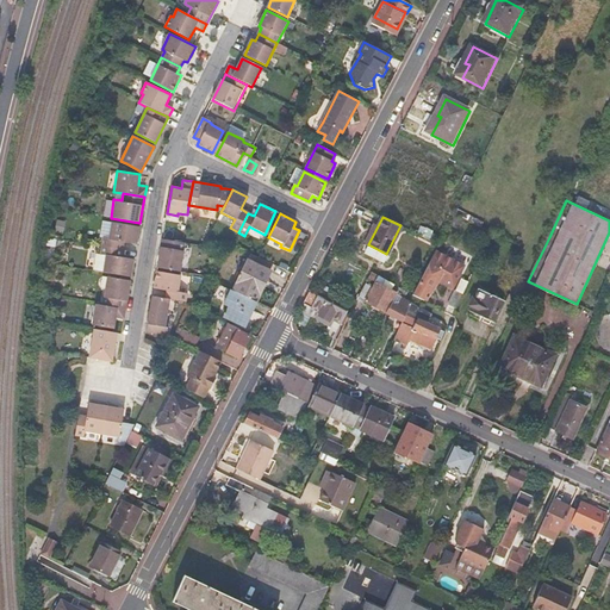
[(55,221),(53,232),(60,234),(62,222),(55,221)]
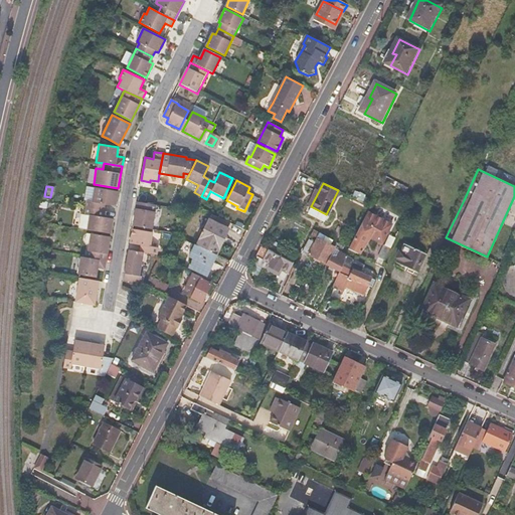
[(88,199),(86,207),(103,210),(104,203),(116,205),(118,190),(94,186),(91,200),(88,199)]
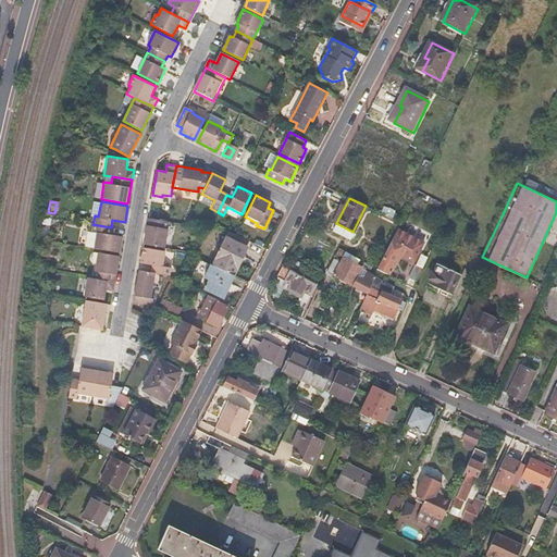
[(380,215),(394,219),(396,210),(381,207),(380,215)]
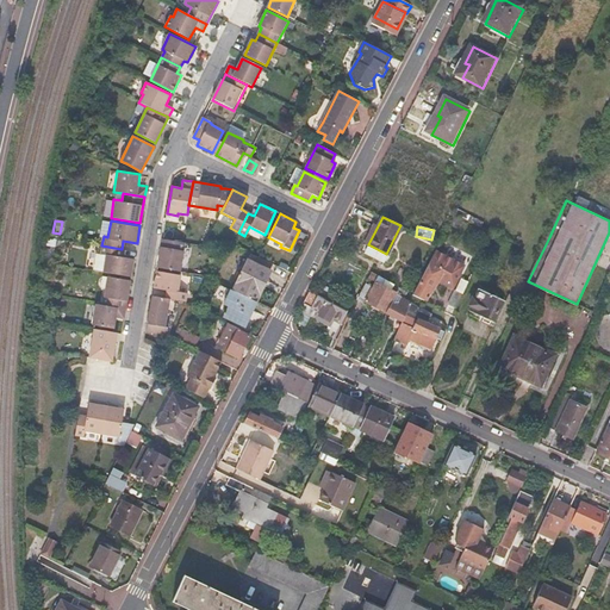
[(157,267),(181,272),(186,243),(182,242),(162,238),(157,267)]
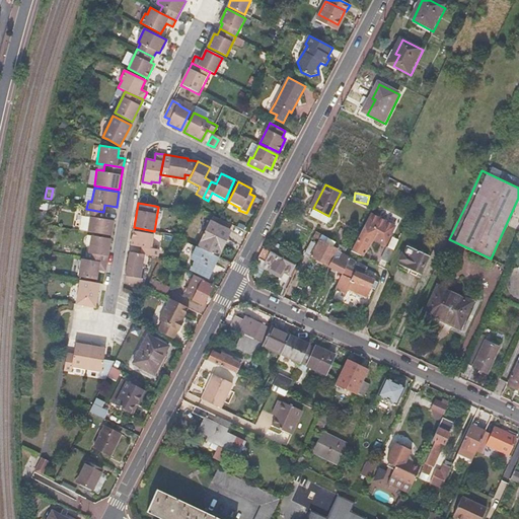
[(88,216),(86,231),(112,235),(115,219),(102,217),(103,212),(86,209),(85,215),(88,216)]
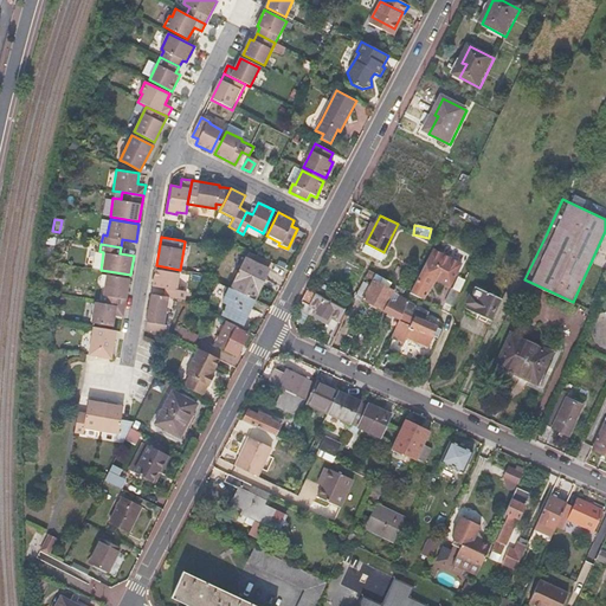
[(453,289),(464,265),(436,251),(420,281),(413,295),(425,301),(434,279),(453,289)]
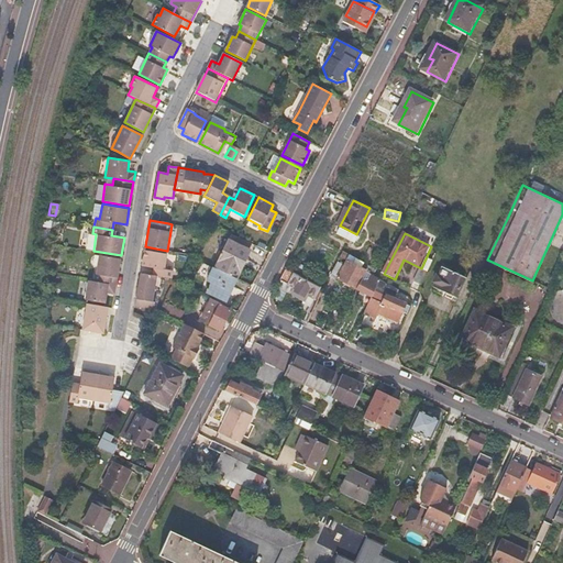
[(214,267),(235,278),(250,252),(249,251),(252,244),(238,238),(232,234),(214,267)]
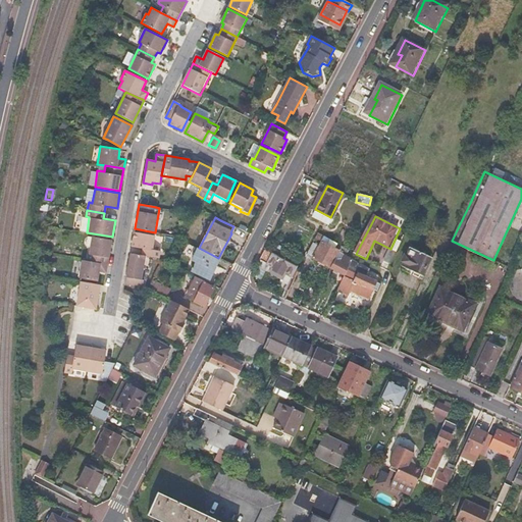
[(141,256),(145,257),(159,259),(160,251),(152,249),(154,236),(134,231),(131,247),(143,249),(141,256)]
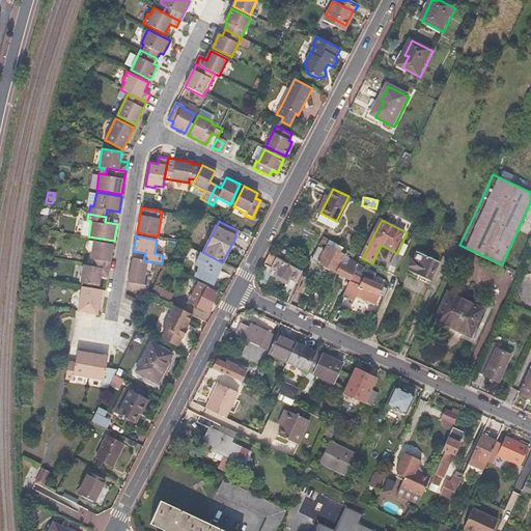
[(336,245),(323,238),(309,261),(316,267),(317,264),(336,274),(343,258),(337,255),(332,252),(336,245)]
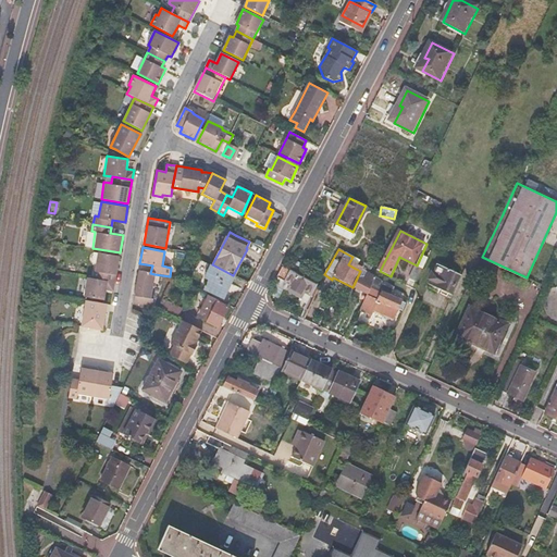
[(98,251),(94,279),(108,281),(114,282),(119,255),(98,251)]
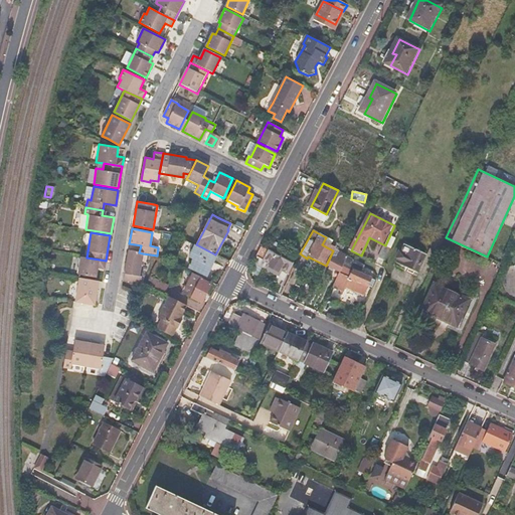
[(393,248),(398,238),(392,235),(387,245),(393,248)]
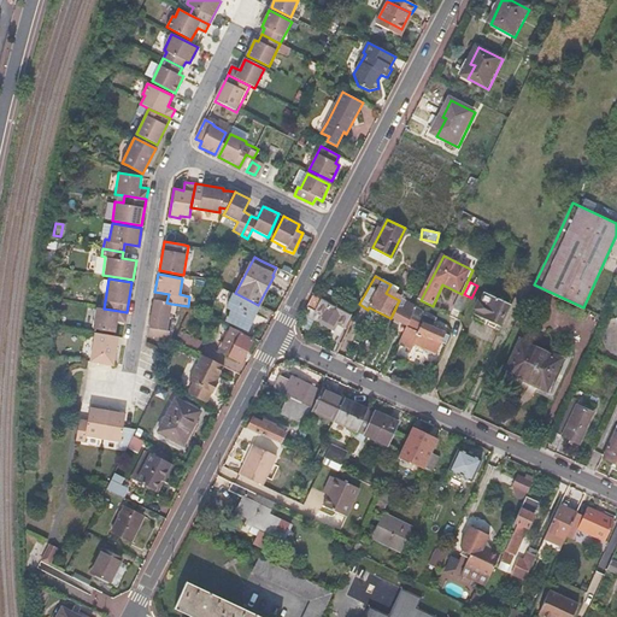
[(399,300),(391,318),(407,327),(415,313),(416,310),(411,306),(415,298),(409,294),(397,288),(392,297),(399,300)]
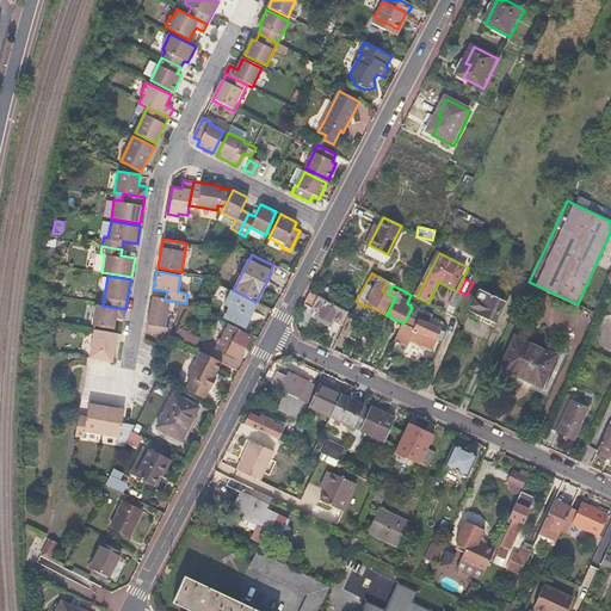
[(242,326),(255,302),(233,290),(232,289),(223,303),(228,306),(223,315),(242,326)]
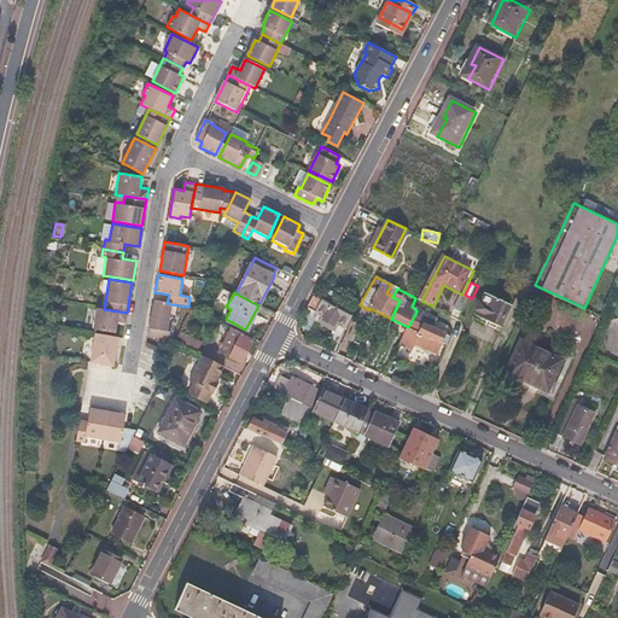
[(351,315),(313,295),(307,307),(320,313),(319,318),(330,322),(328,326),(334,330),(338,322),(345,325),(351,315)]
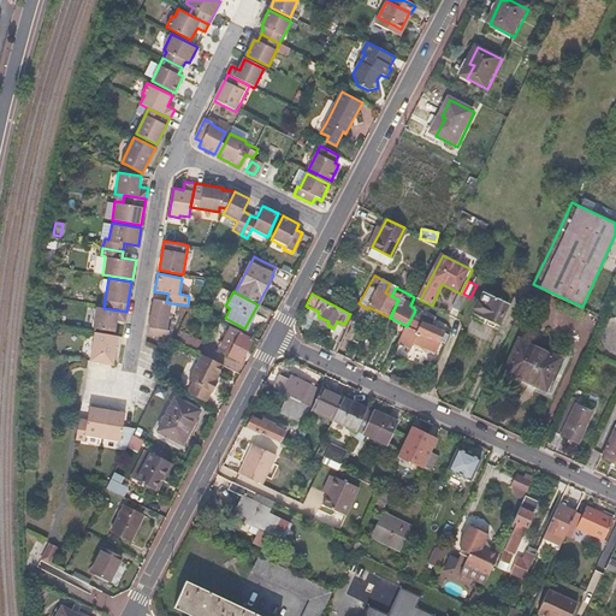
[(455,308),(463,312),(471,297),(463,294),(462,294),(455,308)]
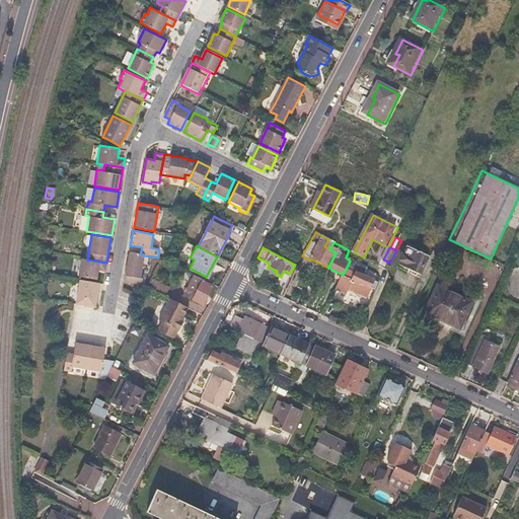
[(420,275),(422,276),(430,256),(411,247),(406,254),(404,253),(401,260),(403,261),(401,266),(414,272),(413,274),(419,277),(420,275)]
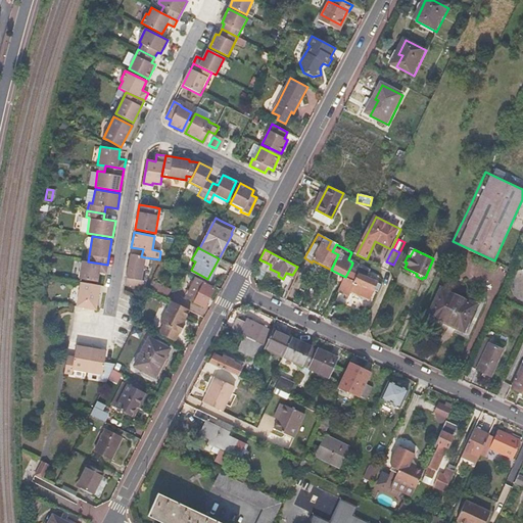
[(164,260),(170,264),(176,252),(171,250),(167,257),(164,260)]
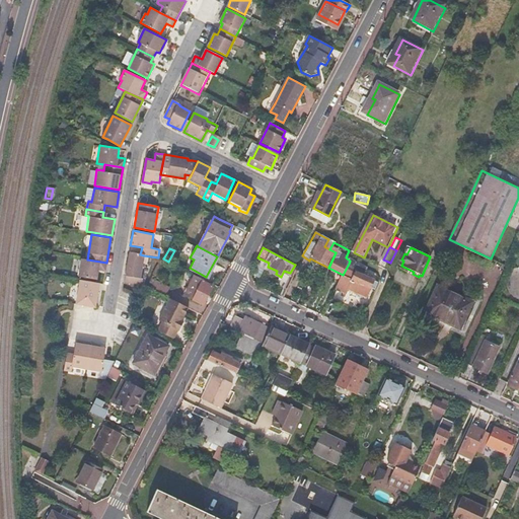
[(129,252),(124,283),(141,286),(143,278),(141,277),(144,255),(140,254),(129,252)]
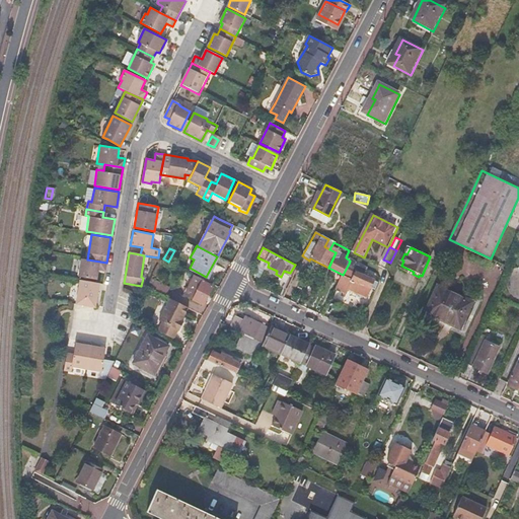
[(81,258),(78,280),(79,280),(98,283),(103,284),(105,270),(99,269),(100,262),(87,260),(81,258)]
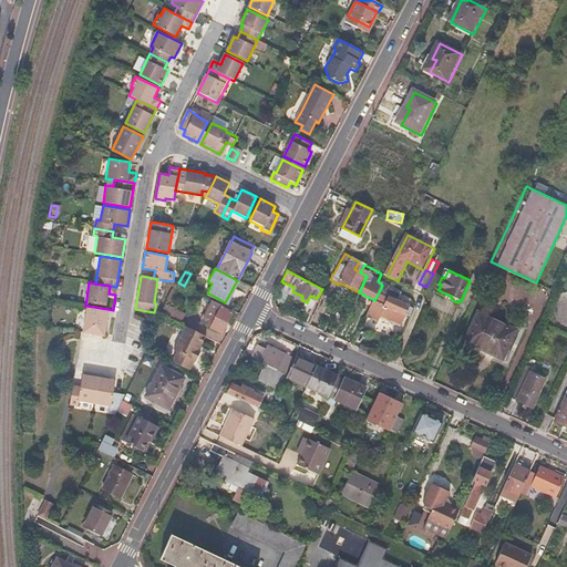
[(374,300),(368,315),(374,318),(377,313),(400,325),(409,305),(391,296),(392,294),(381,288),(374,300)]
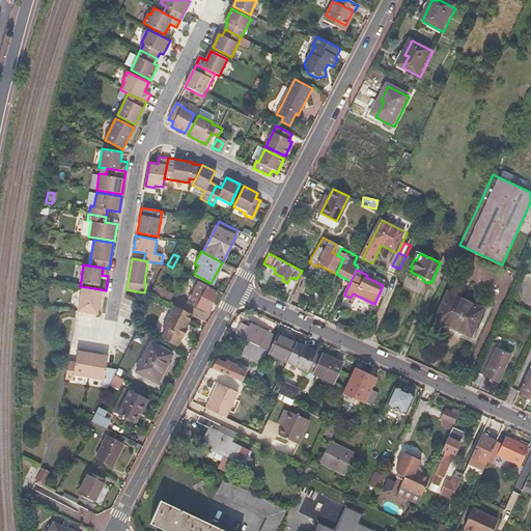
[(197,283),(198,281),(182,273),(171,294),(205,310),(215,291),(197,283)]
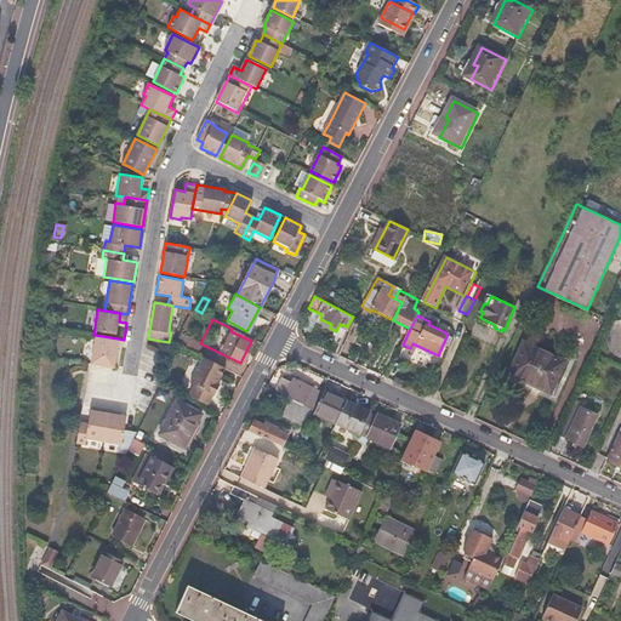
[(95,335),(90,364),(114,369),(118,339),(95,335)]
